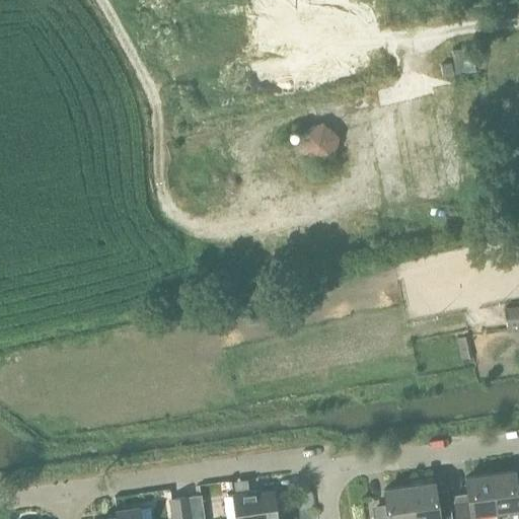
[(440,65),(442,76),(453,74),(451,63),(440,65)]
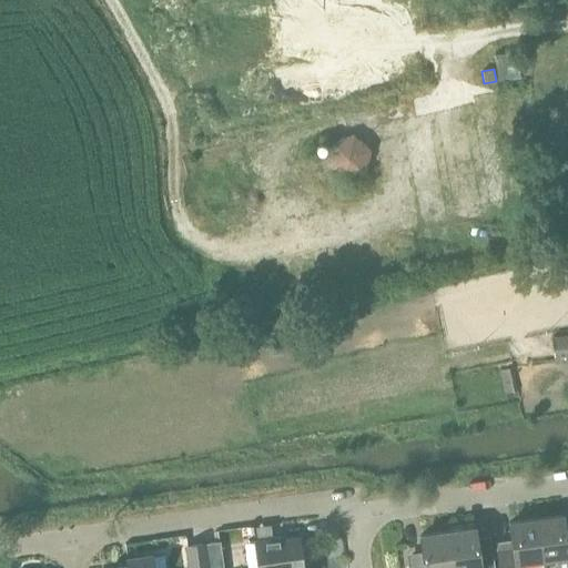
[(320,176),(356,178),(357,138),(321,138),(320,176)]
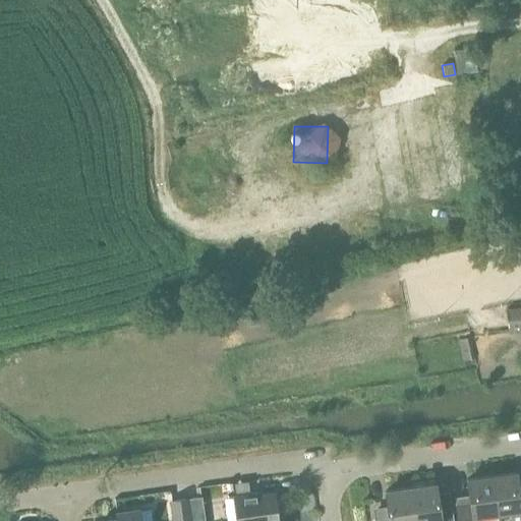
[(520,329),(520,305),(507,307),(509,331),(520,329)]
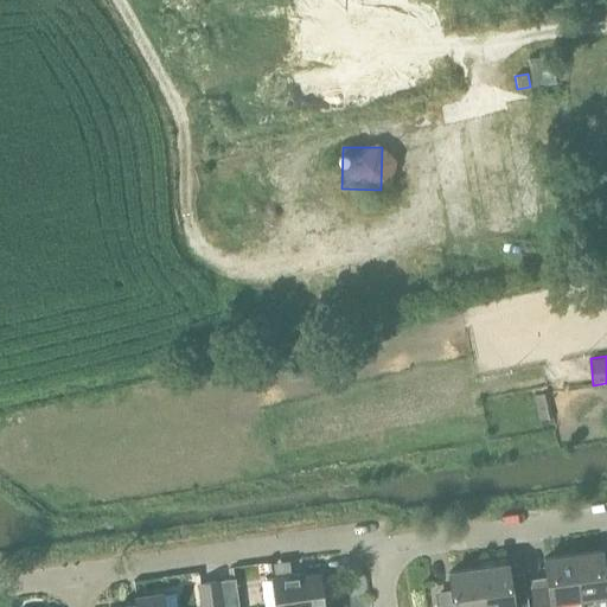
[(602,550),(573,555),(579,599),(594,596),(595,606),(606,606),(606,577),(606,579),(602,550)]
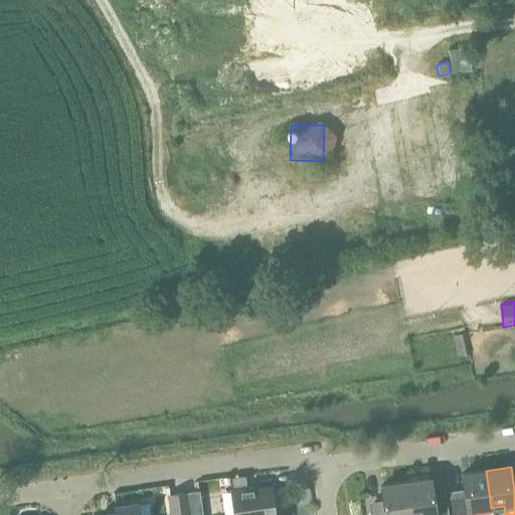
[(468,514),(468,511),(491,508),(486,471),(462,474),(466,498),(450,500),(452,514),(468,514)]
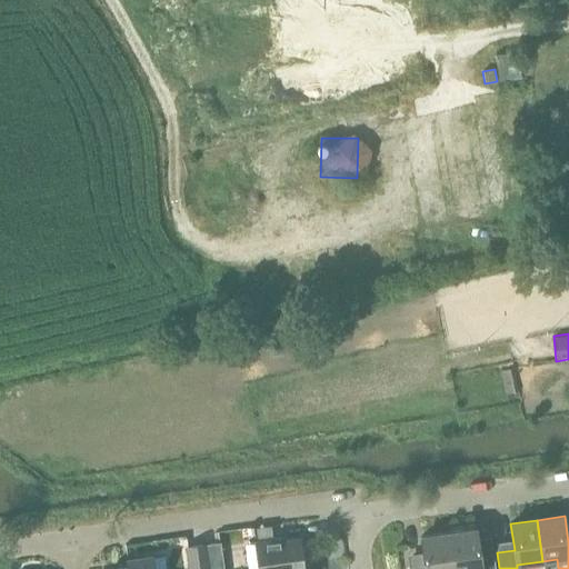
[(447,532),(452,568),(495,568),(493,557),(480,559),(477,529),(447,532)]
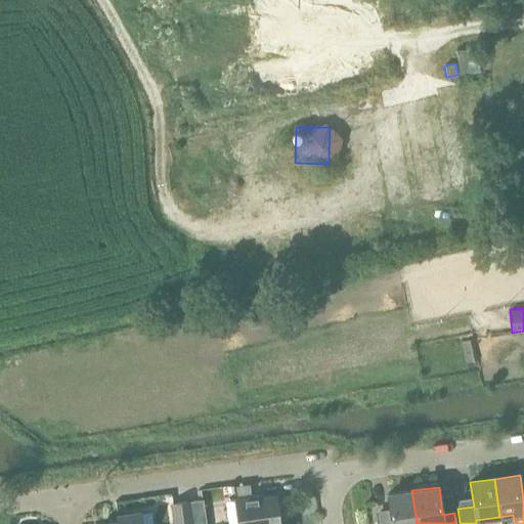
[(391,519),(377,521),(377,523),(417,523),(411,490),(388,494),(391,519)]
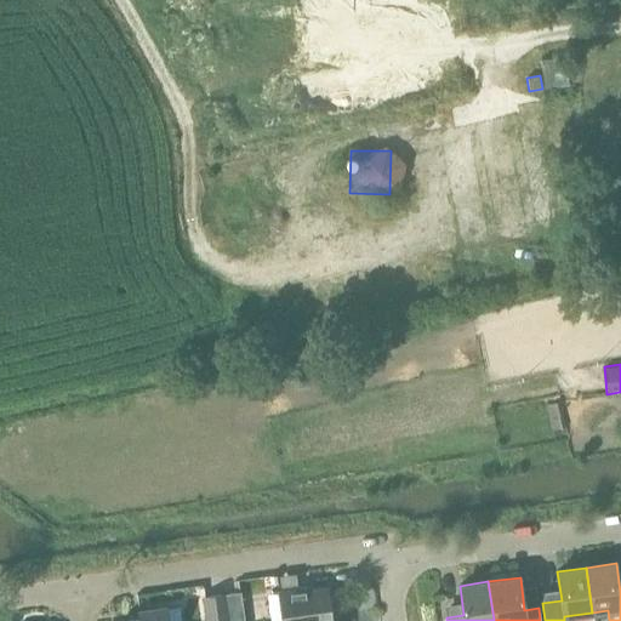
[(283,620),(292,620),(331,615),(328,587),(309,590),(309,587),(279,592),(283,620)]
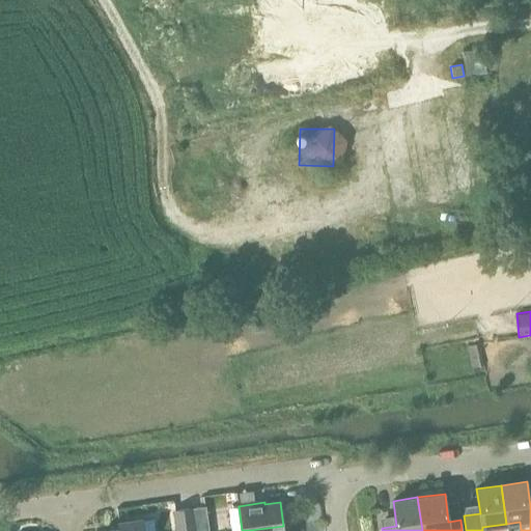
[(210,530),(206,505),(192,507),(195,530),(210,530)]
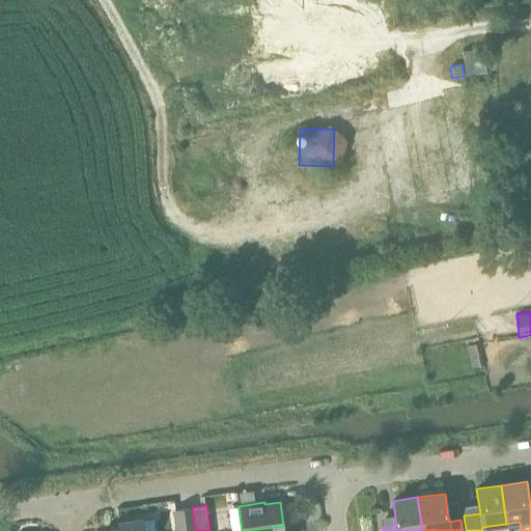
[(192,506),(173,509),(175,530),(195,530),(192,507),(192,506)]
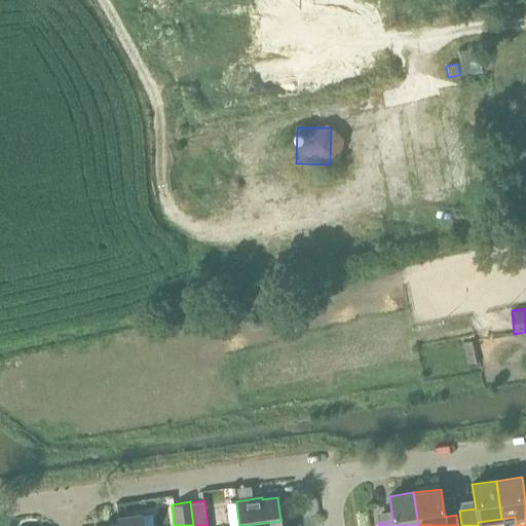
[(118,523),(102,525),(101,525),(143,525),(142,515),(118,518),(118,523)]
